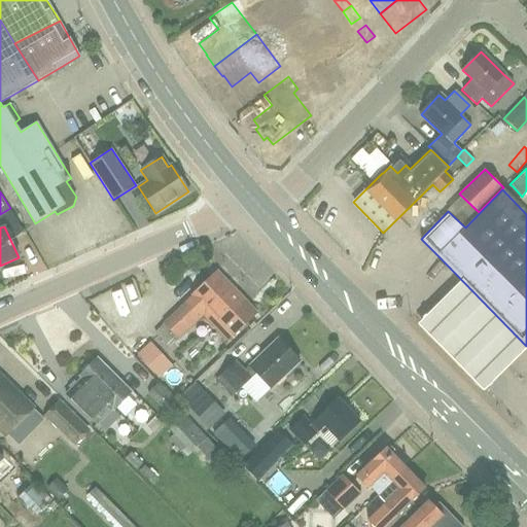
[(35,229),(27,232),(35,251),(43,247),(35,229)]
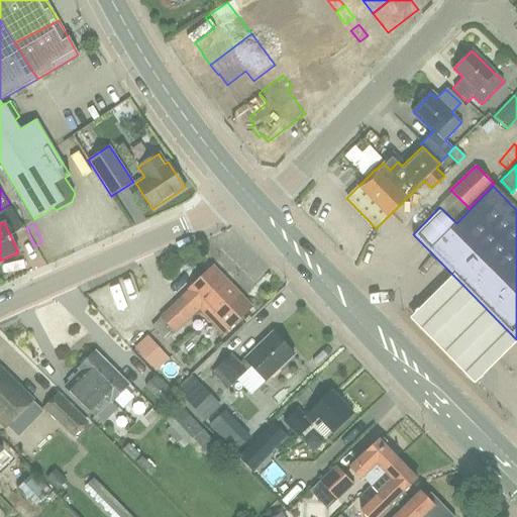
[(222,335),(250,308),(238,296),(239,295),(212,267),(189,289),(189,290),(151,325),(167,340),(198,311),(222,335)]
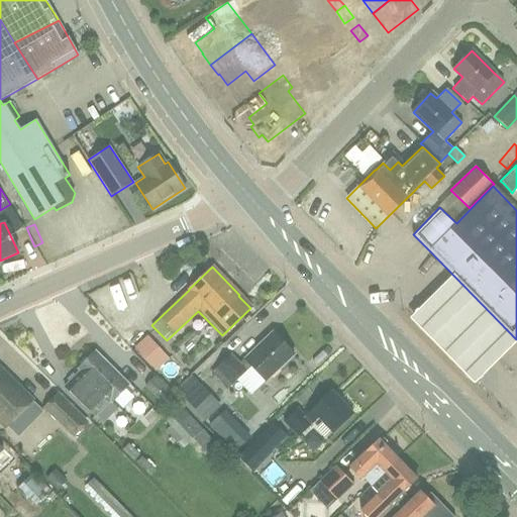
[(516,337),(516,333),(454,271),(409,316),(473,381),(516,337)]
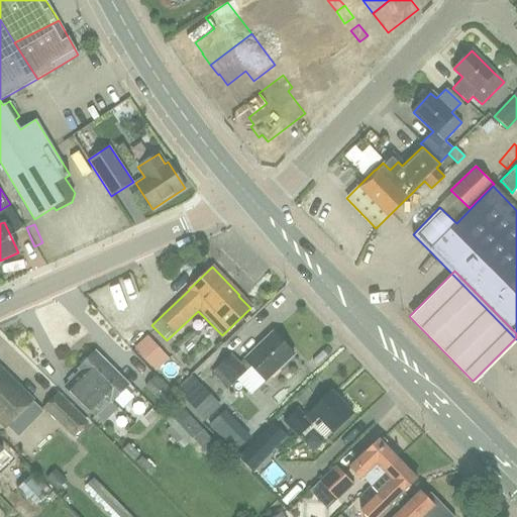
[(228,388),(251,367),(266,381),(294,354),(273,332),(244,359),(240,364),(231,353),(213,371),(228,388)]
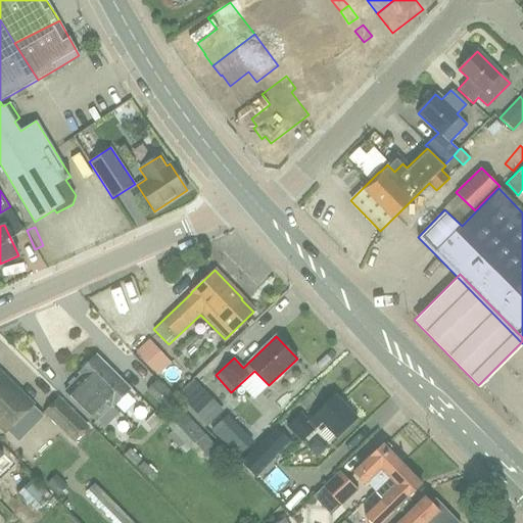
[(172,363),(149,339),(136,351),(157,375),(172,363)]
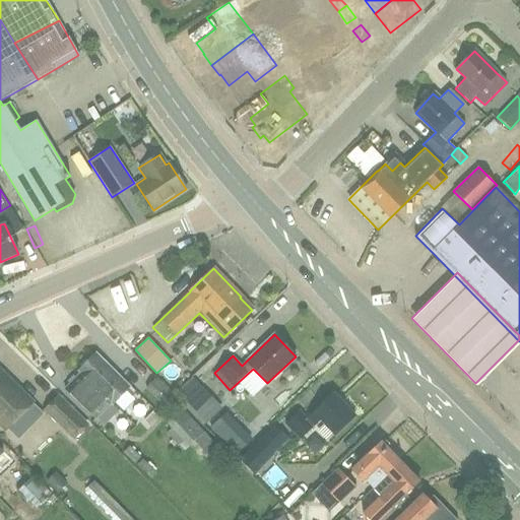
[(79,374),(111,403),(113,405),(131,387),(96,352),(78,372),(79,373),(79,374)]
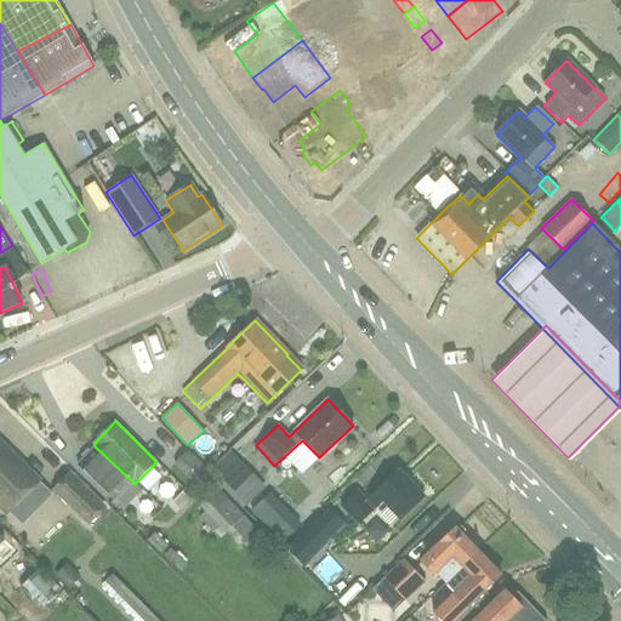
[(0,506),(6,513),(39,480),(0,442),(0,506)]
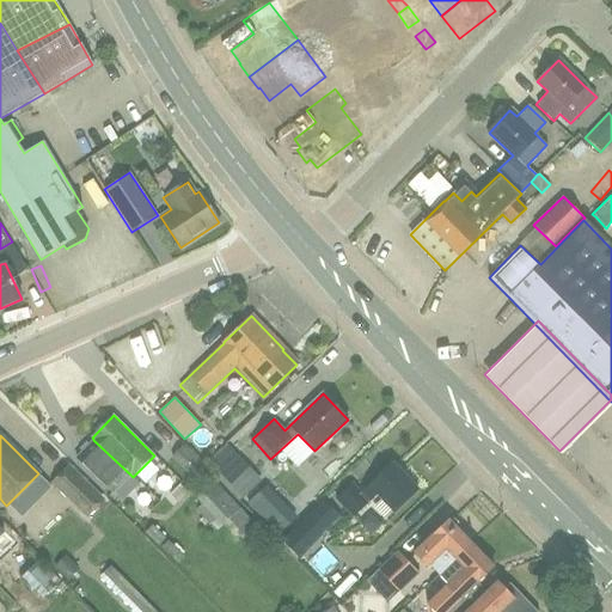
[(130,475),(93,440),(77,458),(112,493),(130,475)]
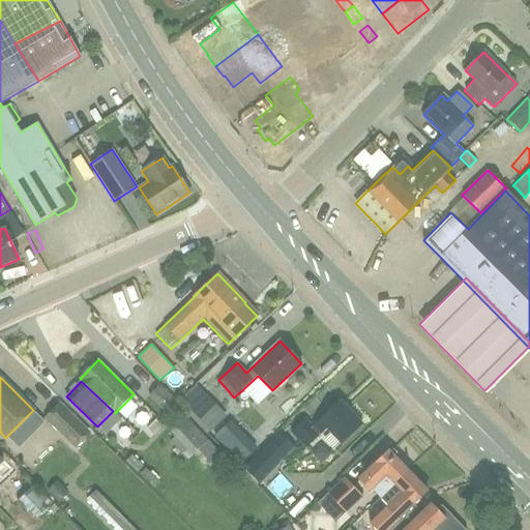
[(148,396),(167,414),(177,404),(158,386),(148,396)]
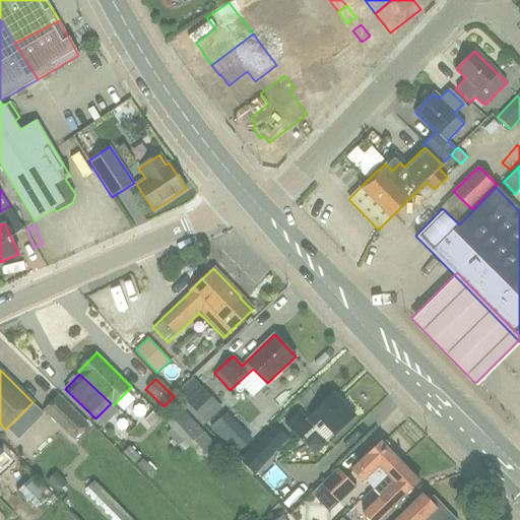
[(206,424),(222,408),(201,385),(185,400),(206,424)]
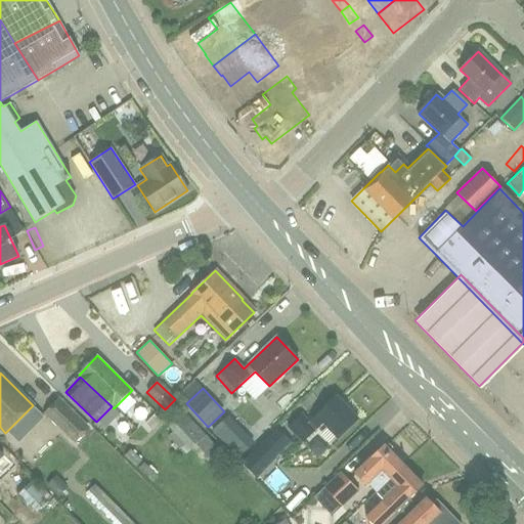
[(316,427),(321,423),(337,439),(358,419),(336,396),(315,416),(315,417),(310,422),(302,412),(287,427),(302,443),(317,428),(316,427)]
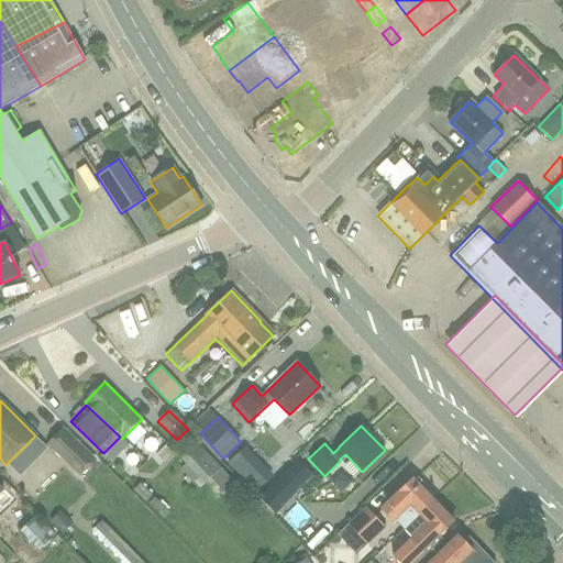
[(46,443),(79,476),(96,459),(63,427),(46,443)]
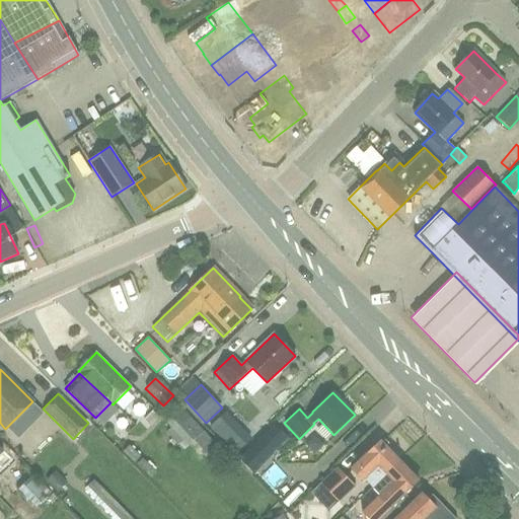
[(217,444),(181,406),(165,422),(170,427),(165,432),(171,439),(169,441),(175,447),(179,443),(184,449),(193,441),(206,454),(217,444)]
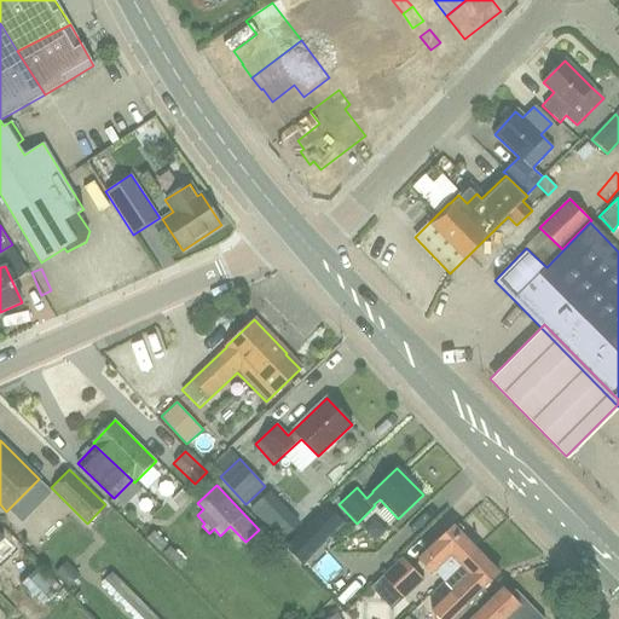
[(172,499),(179,507),(190,497),(181,490),(172,499)]
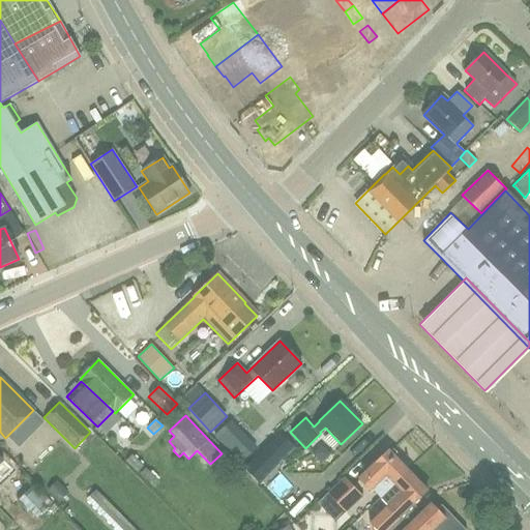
[(262,451),(276,465),(294,447),(280,433),(262,451)]
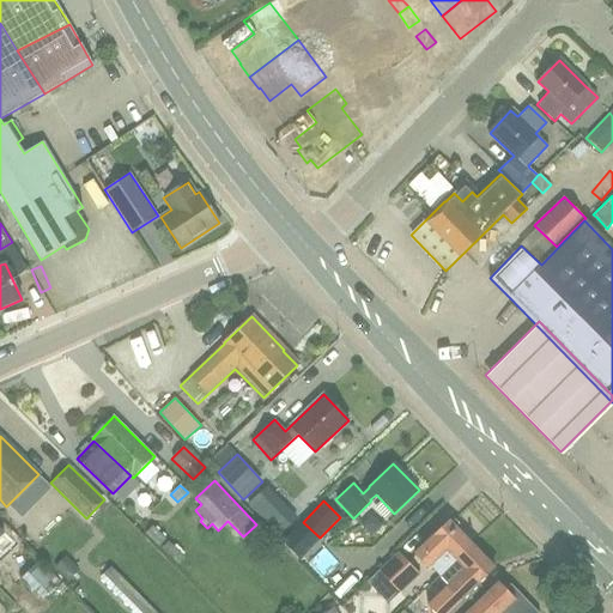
[(463,552),(472,545),(449,521),(432,536),(414,554),(428,569),(447,551),(455,560),(463,552)]
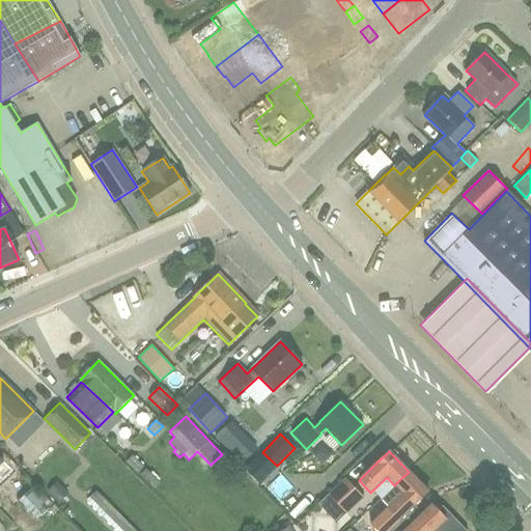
[(126,463),(138,473),(144,466),(132,455),(126,463)]
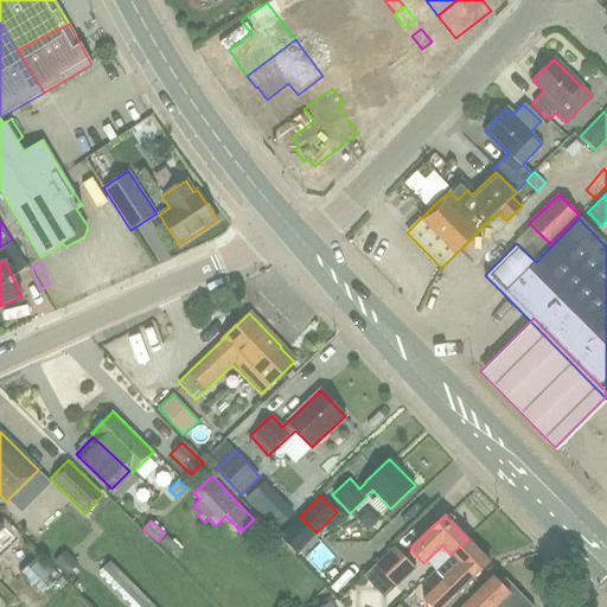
[(160,543),(177,558),(183,551),(167,536),(160,543)]
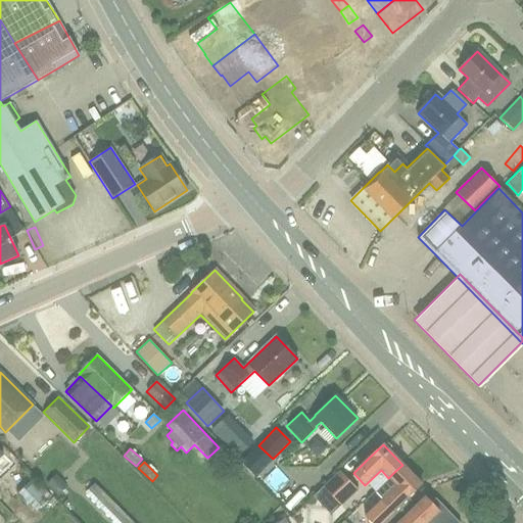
[(411,508),(415,504),(409,498),(422,485),(402,465),(395,471),(388,478),(375,491),(383,500),(366,517),(371,522),(397,522),(402,519),(408,514),(413,509),(411,508)]
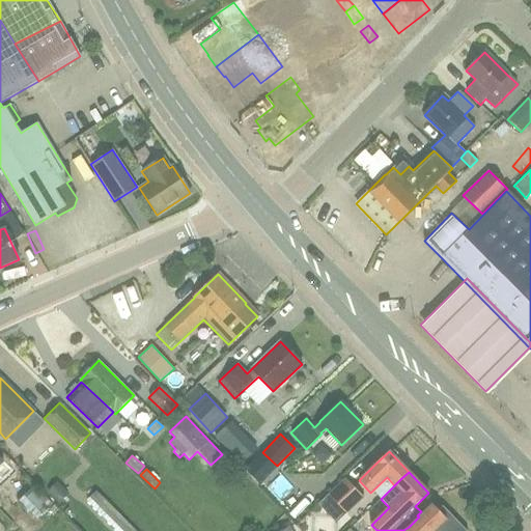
[(328,494),(346,513),(364,497),(345,477),(328,494)]
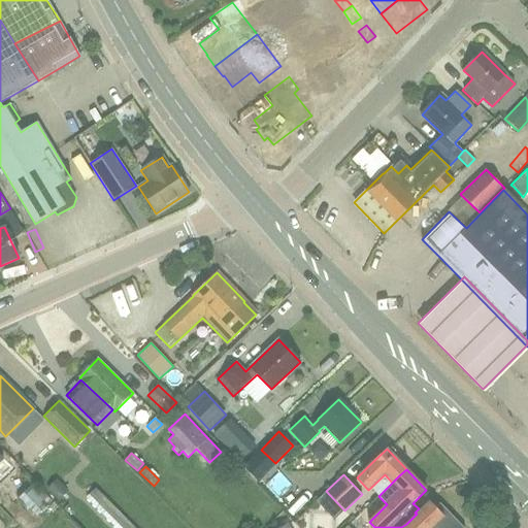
[(68,491),(57,479),(46,489),(59,500),(68,491)]
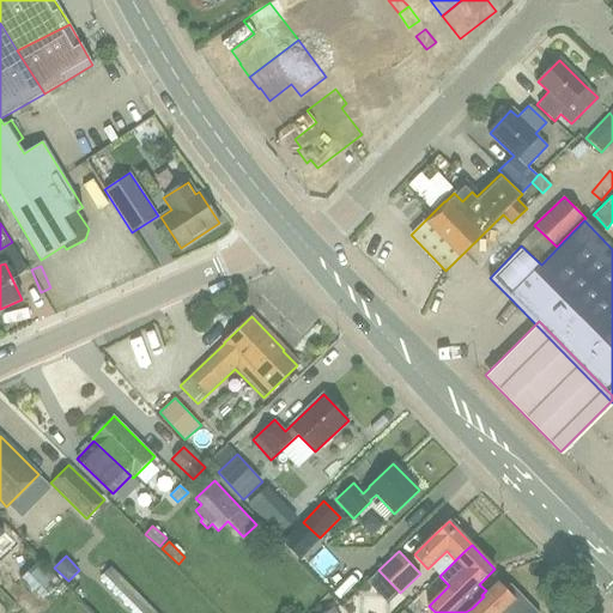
[(156,612),(175,612),(122,558),(113,568),(156,612)]
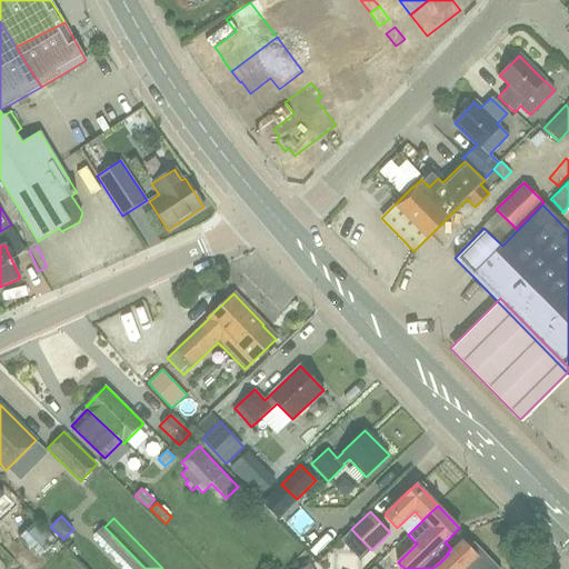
[(19,538),(38,557),(56,539),(36,520),(19,538)]
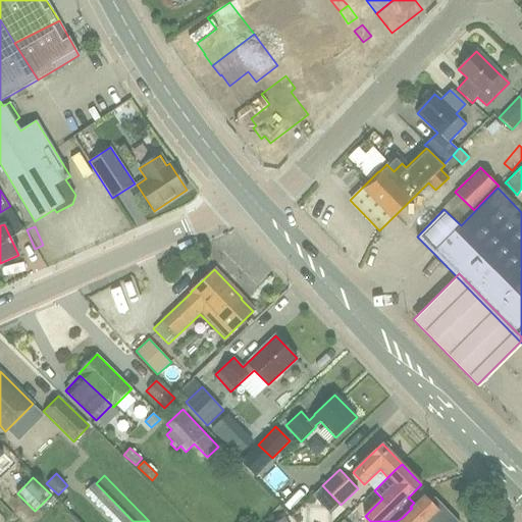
[(131,521),(92,483),(87,488),(119,521),(131,521)]
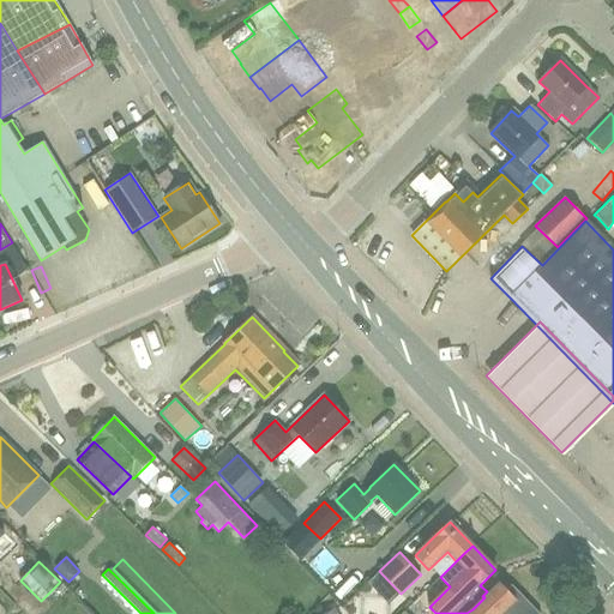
[(485,597),(479,603),(473,609),(467,613),(539,613),(511,585),(506,590),(500,583),(488,594),(487,591),(482,596),(485,597)]
